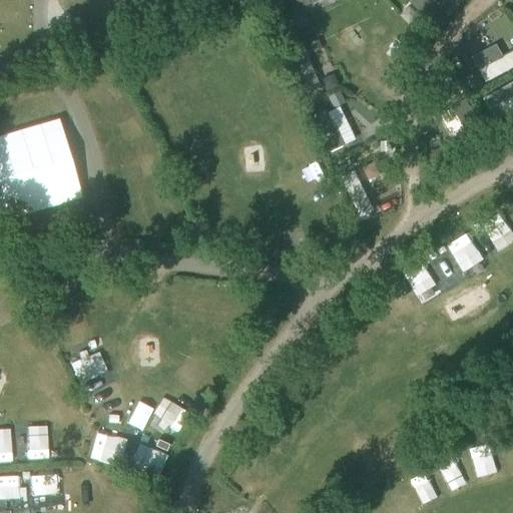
[(287,0),(292,10),(312,0),(287,0)]
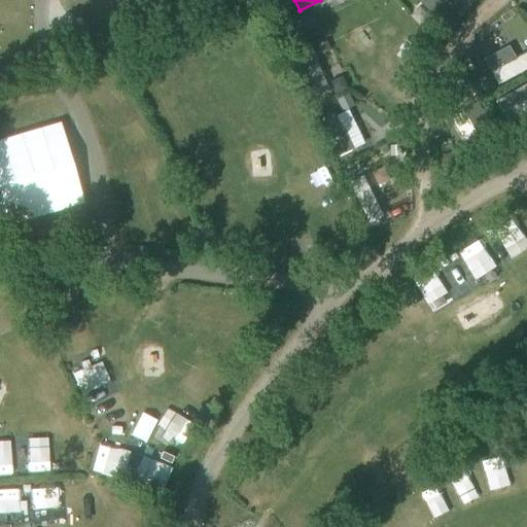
[(465,0),(415,0),(412,3),(435,30),(467,2),(465,0)]
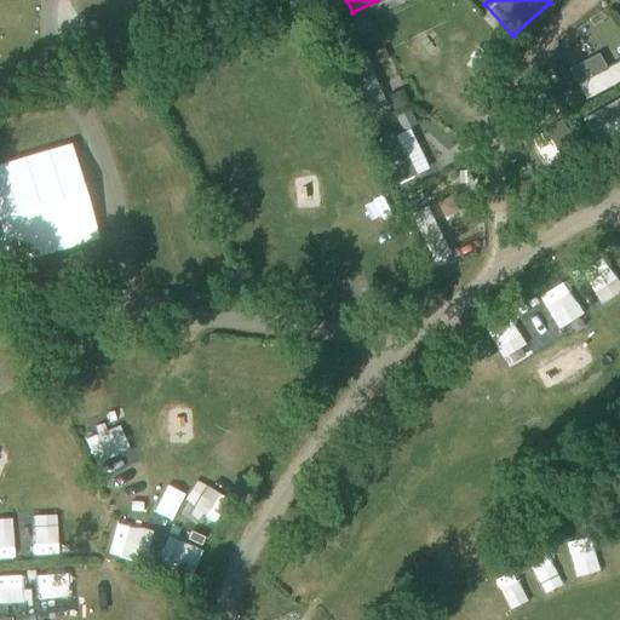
[(619,73),(607,47),(569,67),(587,101),(619,84),(619,73)]
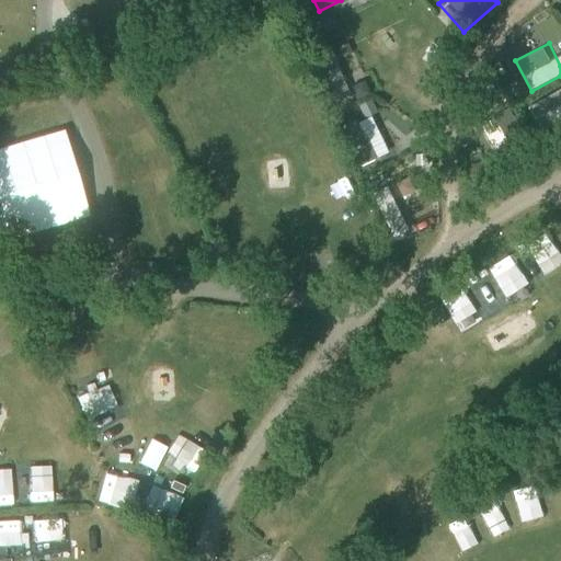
[(315,60),(334,100),(354,90),(335,50),(315,60)]
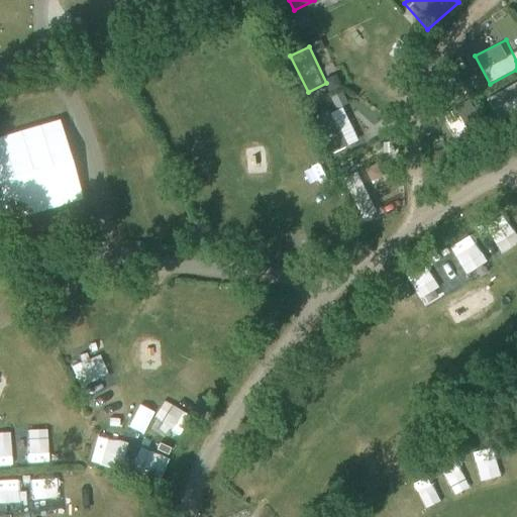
[(331,153),(358,140),(341,105),(314,118),(331,153)]
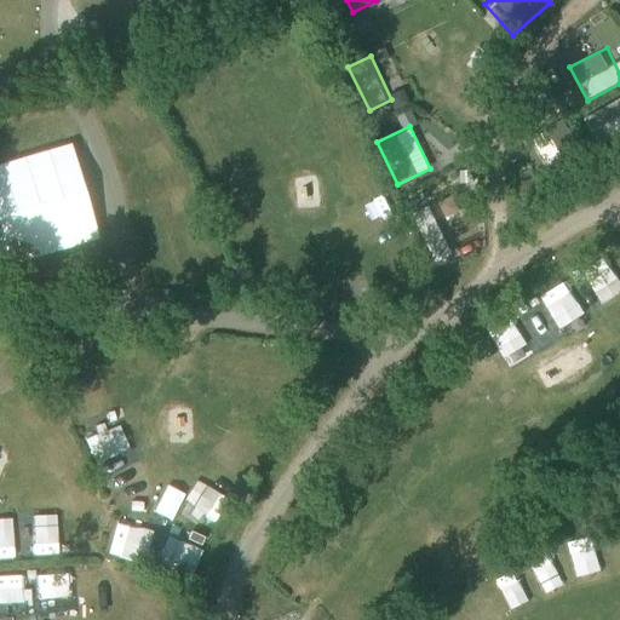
[(436,262),(453,254),(429,205),(412,213),(436,262)]
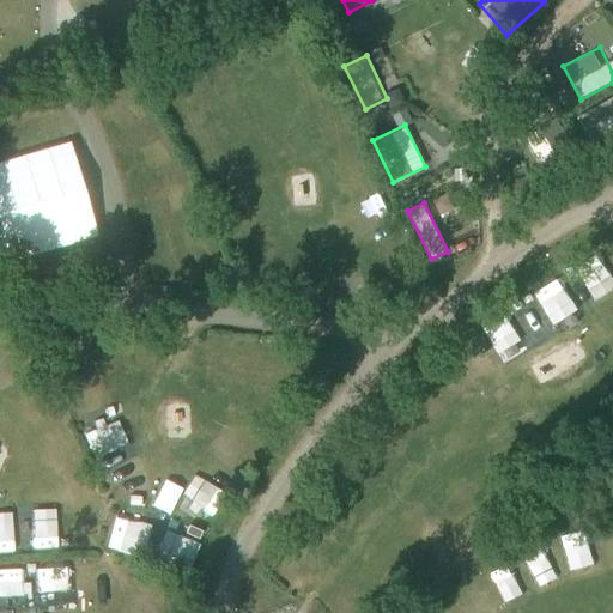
[(119,416),(83,430),(90,450),(127,436),(119,416)]
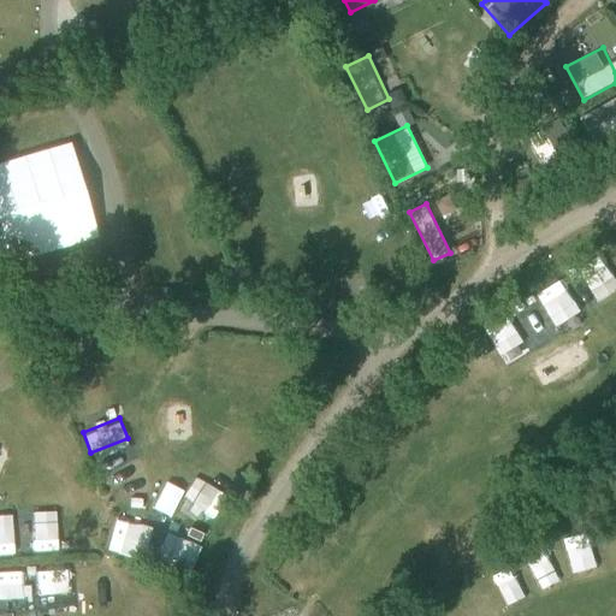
[(27,514),(25,546),(51,548),(51,515),(27,514)]
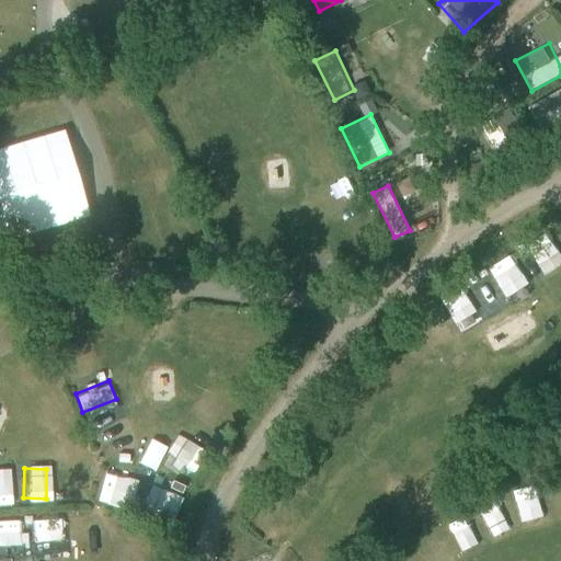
[(560,478),(546,482),(551,504),(560,501),(560,478)]
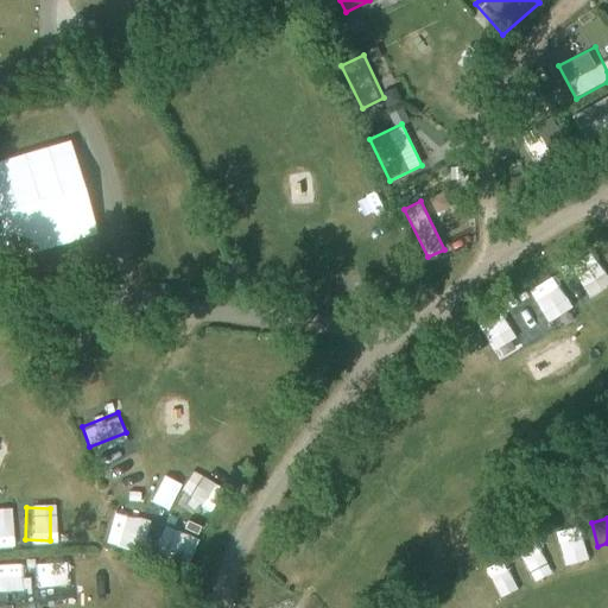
[(588,561),(580,526),(552,533),(562,568),(588,561)]
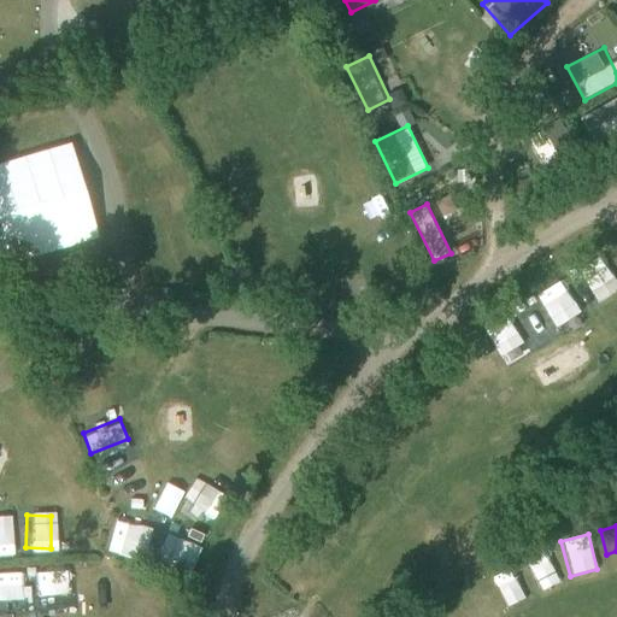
[(534,589),(558,583),(547,550),(524,557),(534,589)]
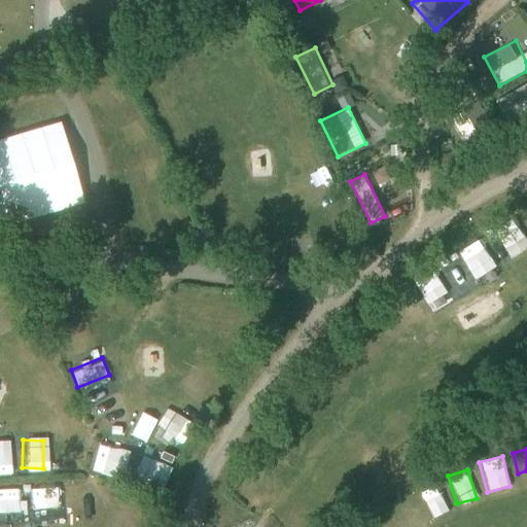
[(441,520),(452,508),(430,486),(419,497),(441,520)]
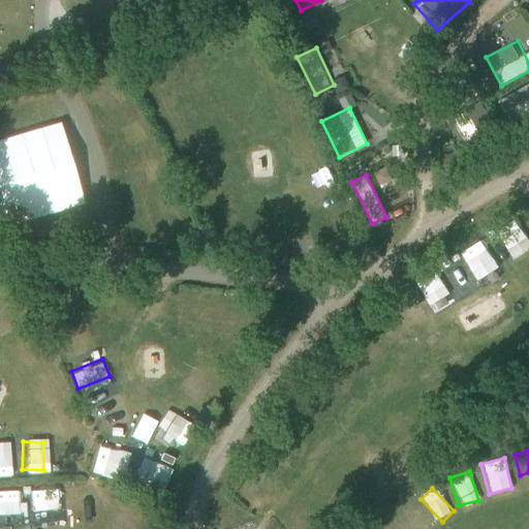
[(401,528),(428,528),(429,528),(409,503),(392,518),(401,528)]
